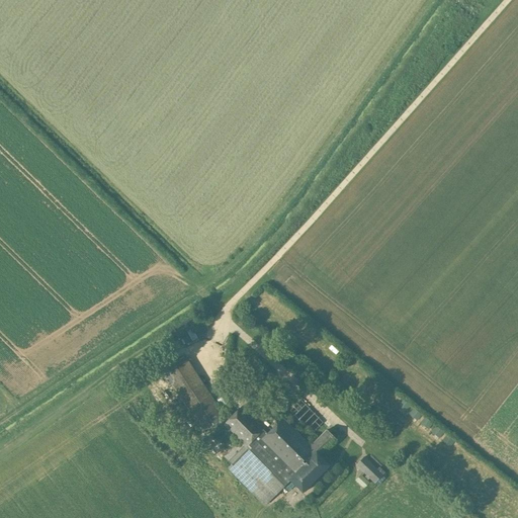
[(194,341),(199,339),(194,327),(189,330),(194,341)]
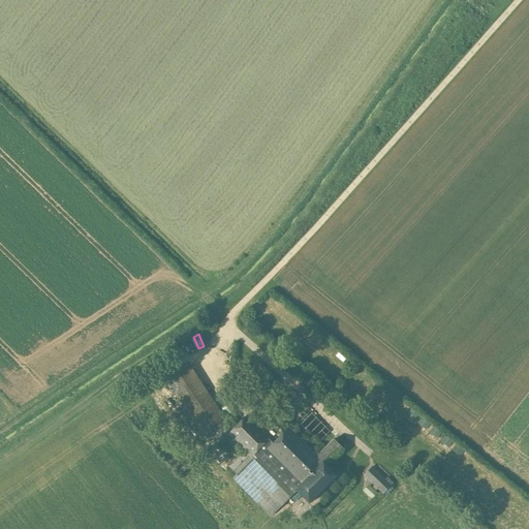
[(230,427),(189,364),(166,379),(207,441),(230,427)]
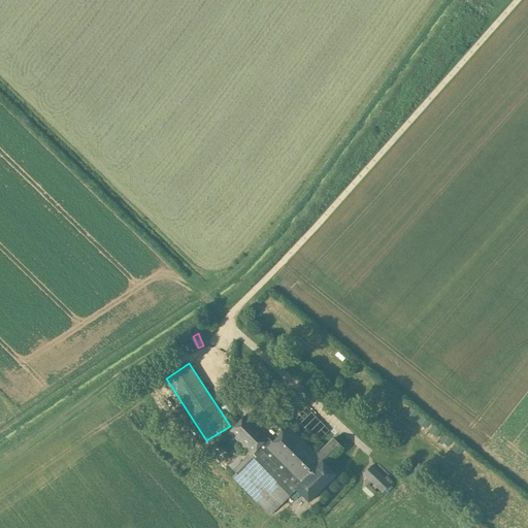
[(410,406),(406,413),(414,418),(418,411),(410,406)]
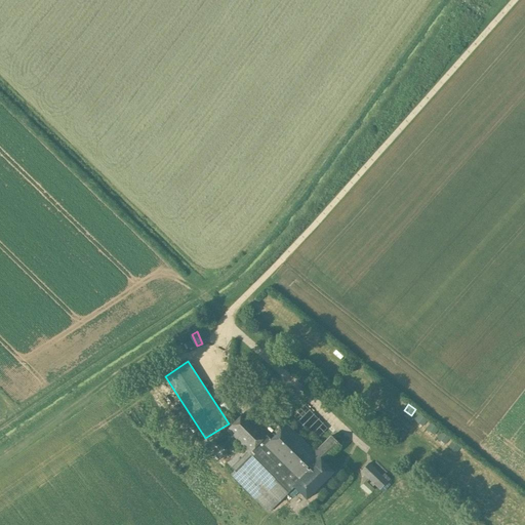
[(328,429),(307,406),(306,405),(294,416),(317,439),(328,429)]
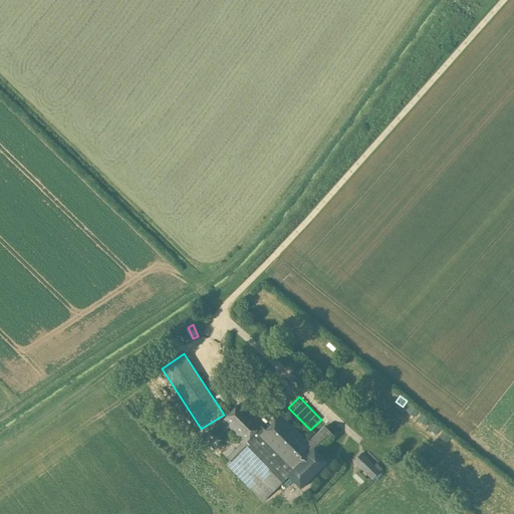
[(241,402),(233,410),(221,422),(237,439),(222,453),(229,461),(226,465),(262,503),(287,478),(299,491),(328,461),(321,451),(335,438),(325,426),(309,442),(281,415),(263,428),(262,427),(264,425),(241,402)]
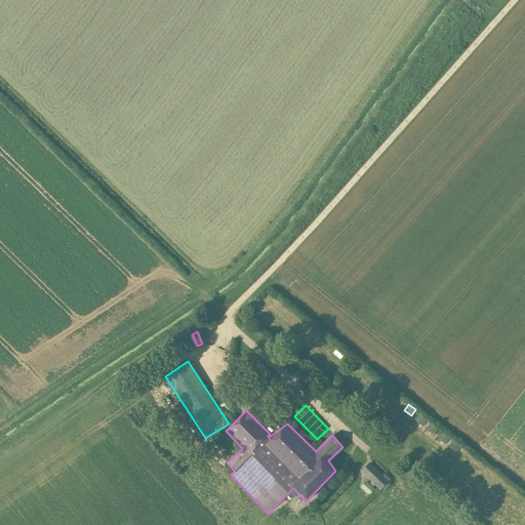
[(417,413),(415,421),(426,425),(428,416),(417,413)]
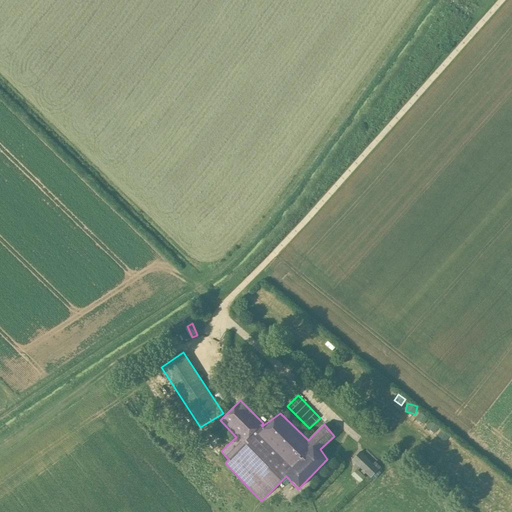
[(418,411),(415,419),(426,422),(428,415),(418,411)]
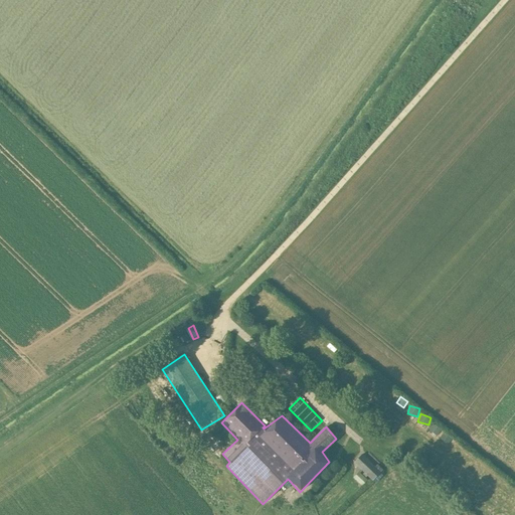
[(430,427),(438,434),(442,428),(434,422),(430,427)]
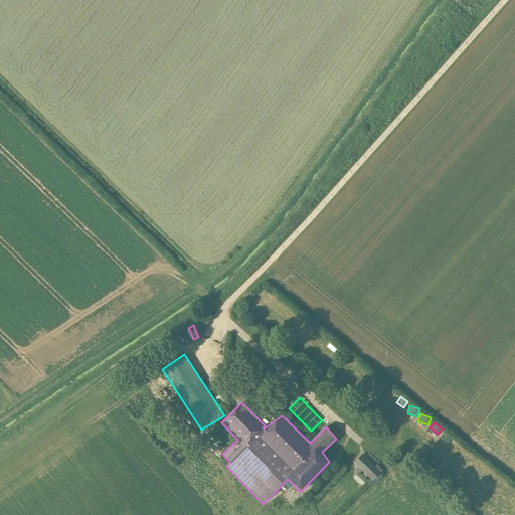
[(449,442),(451,435),(444,432),(441,439),(449,442)]
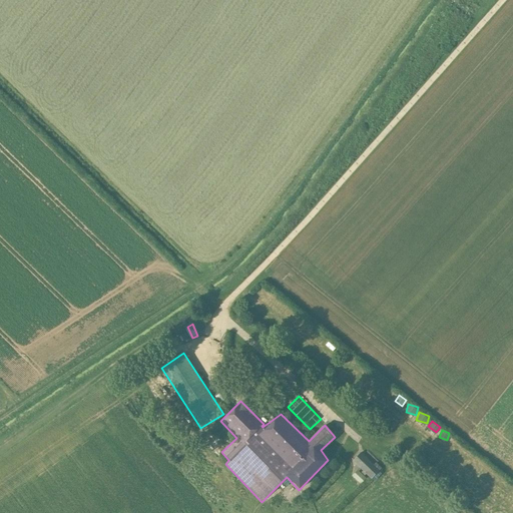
[(361,452),(353,461),(372,478),(380,470),(361,452)]
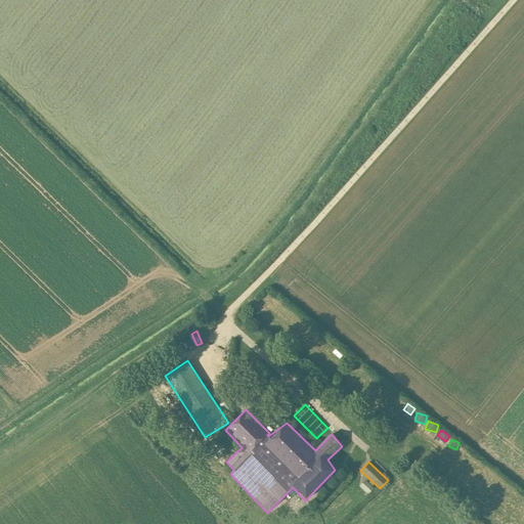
[(369,493),(375,487),(366,480),(360,486),(369,493)]
